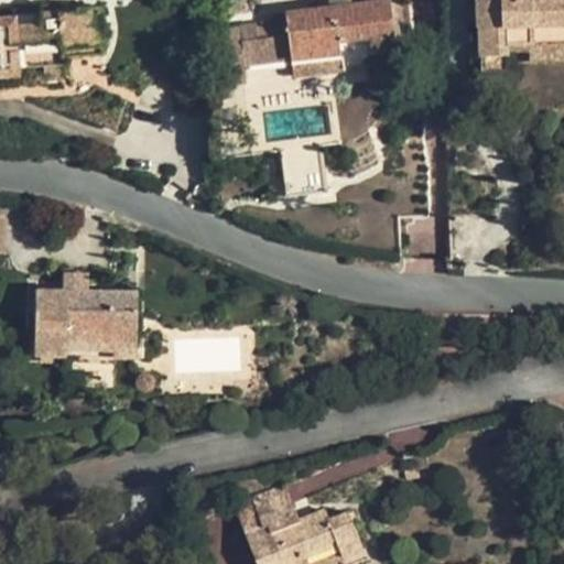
[(397,46),(390,0),(285,13),(286,26),(277,29),(275,21),(239,25),(240,28),(227,30),(229,40),(212,42),(217,87),(246,83),(243,66),(291,61),(293,77),(370,67),(369,61),(384,60),(383,49),(397,46)]
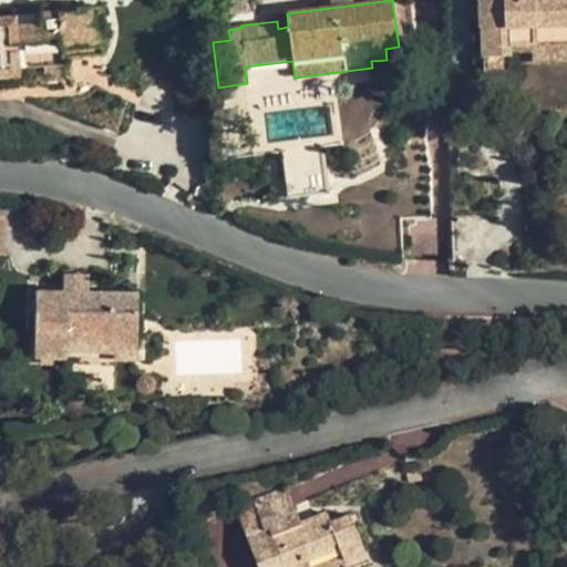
[(408,45),(401,0),(392,0),(399,47),(408,45)]
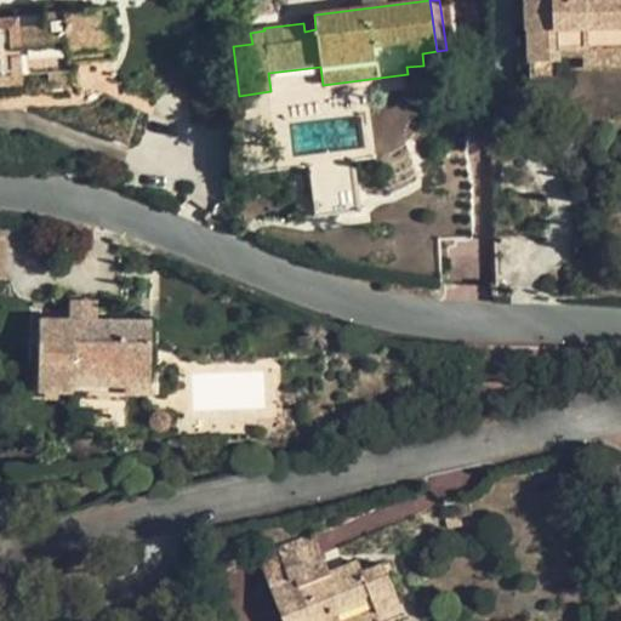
[(620,0),(525,0),(525,3),(527,24),(527,32),(529,32),(529,79),(557,77),(557,62),(560,62),(560,51),(582,50),(620,49),(620,0)]
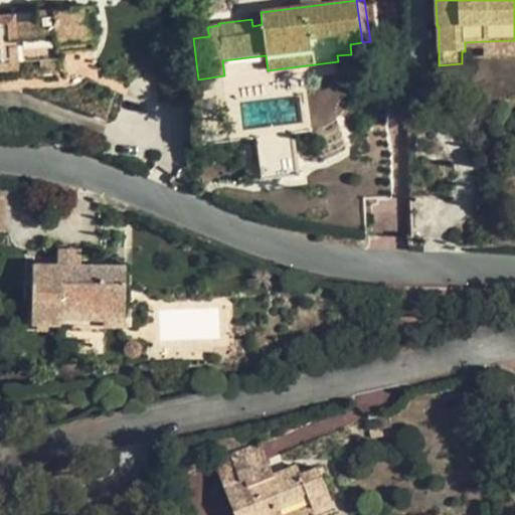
[(425,3),(425,20),(437,20),(436,2),(425,3)]
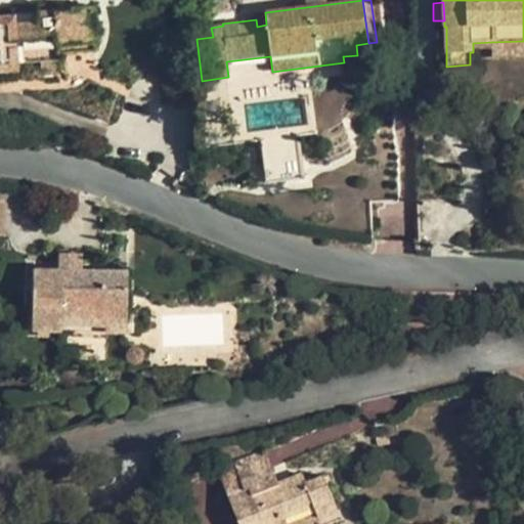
[(14,9),(15,17),(0,17),(0,70),(18,69),(17,62),(58,60),(57,46),(94,44),(92,7),(71,8),(71,12),(38,13),(37,7),(14,9)]
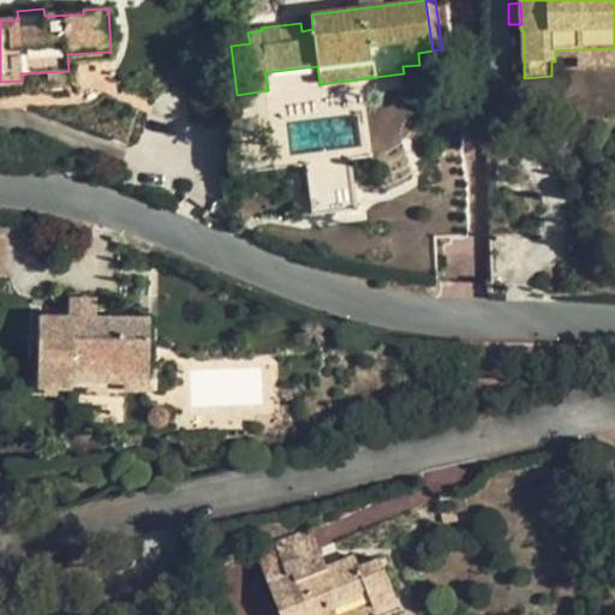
[(614,48),(577,49),(577,67),(614,66),(614,48)]
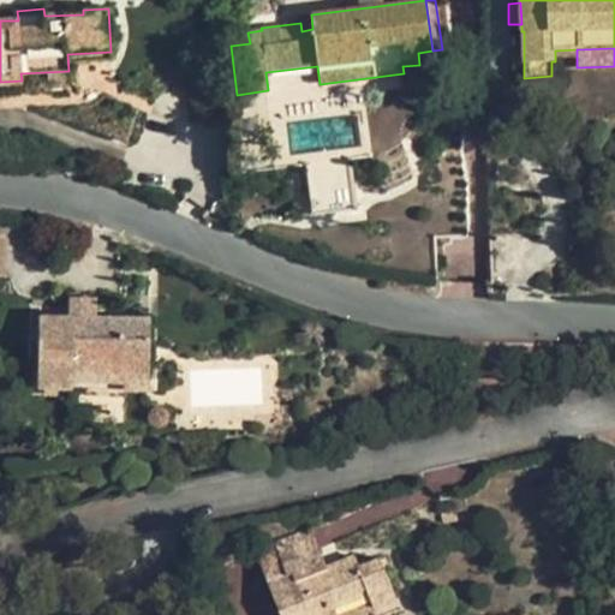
[(69,71),(21,73),(22,81),(22,93),(71,90),(69,71)]
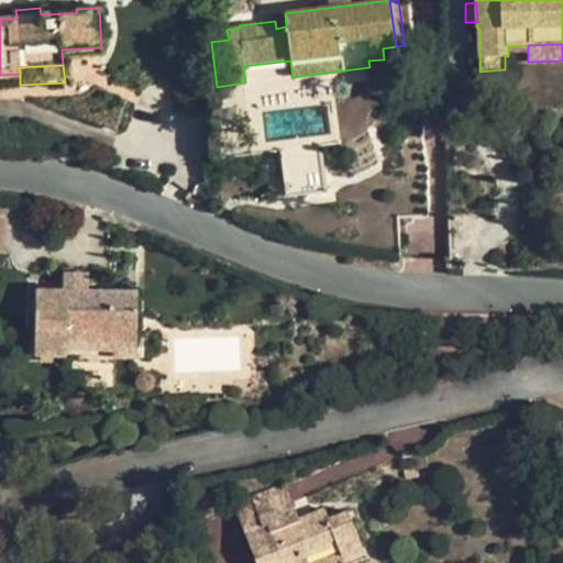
[(20,74),(0,75),(0,85),(20,85),(20,74)]
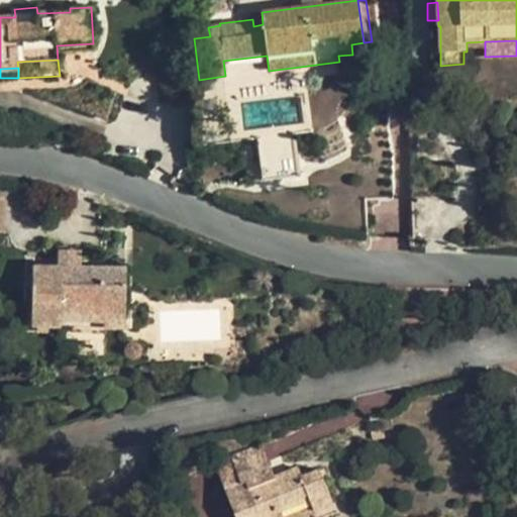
[(257,137),(264,181),(299,176),(294,132),(257,137)]
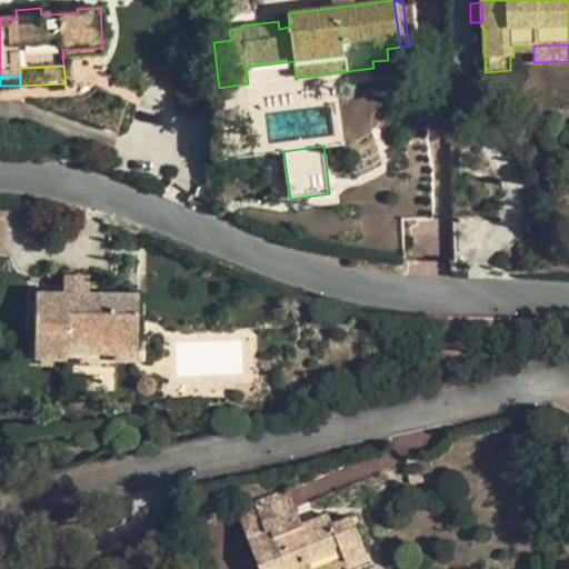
[(453,220),(497,220),(496,178),(452,179),(453,220)]
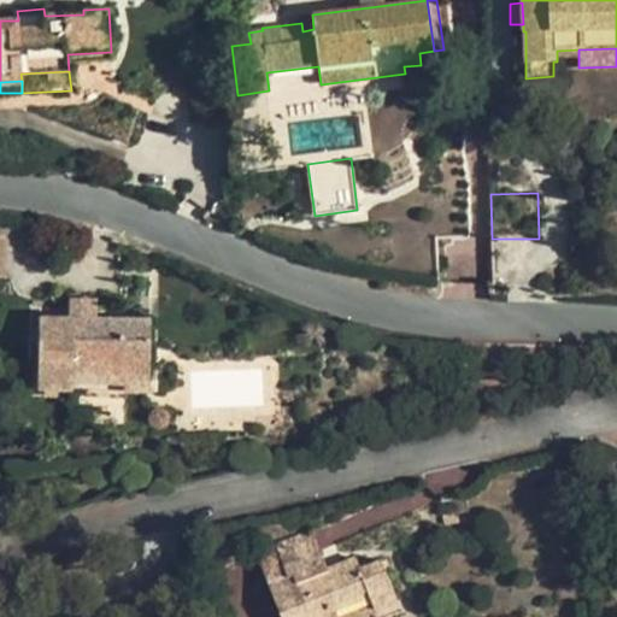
[(68,299),(68,317),(95,318),(95,299),(68,299)]
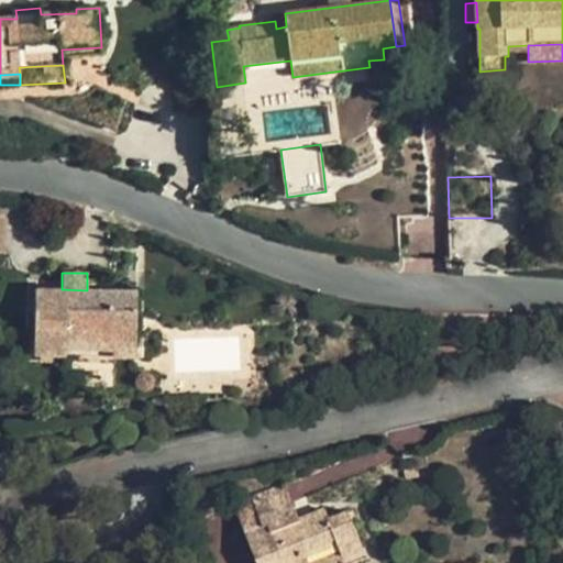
[(136,350),(139,290),(87,290),(62,289),(36,289),(35,355),(66,356),(66,349),(67,340),(113,341),(112,350),(136,350)]
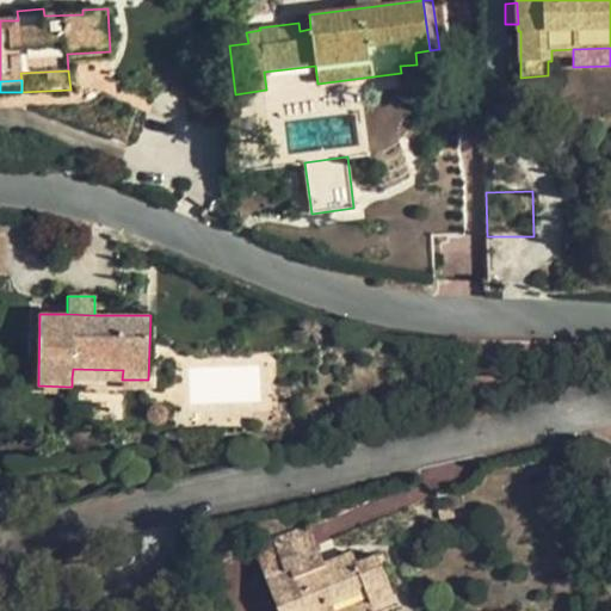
[(73,369),(72,378),(122,380),(123,370),(73,369)]
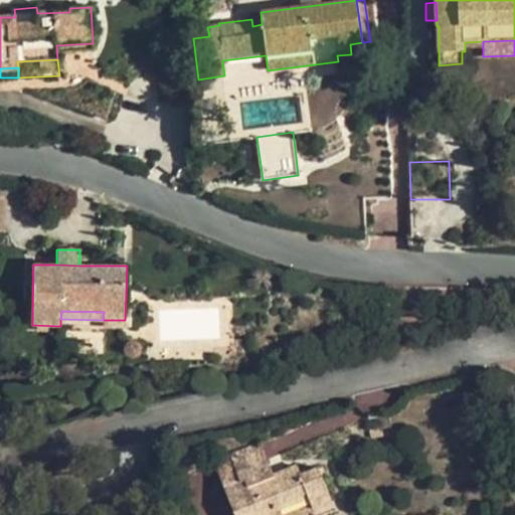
[(218,473),(266,456),(260,443),(212,459),(218,473)]
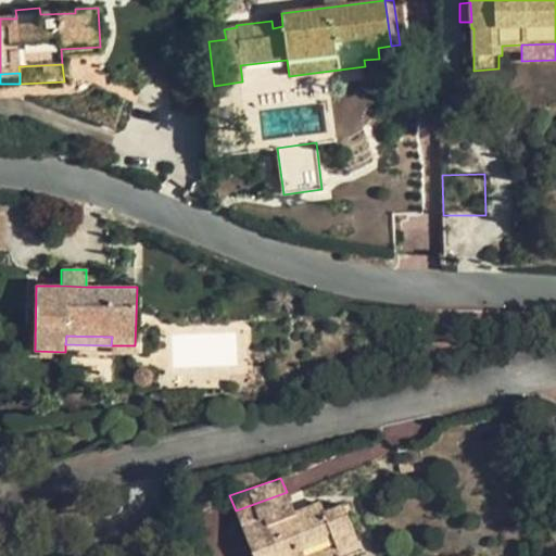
[(287,492),(236,510),(252,555),(351,555),(363,552),(344,505),(325,513),(320,503),(295,513),(287,492)]
